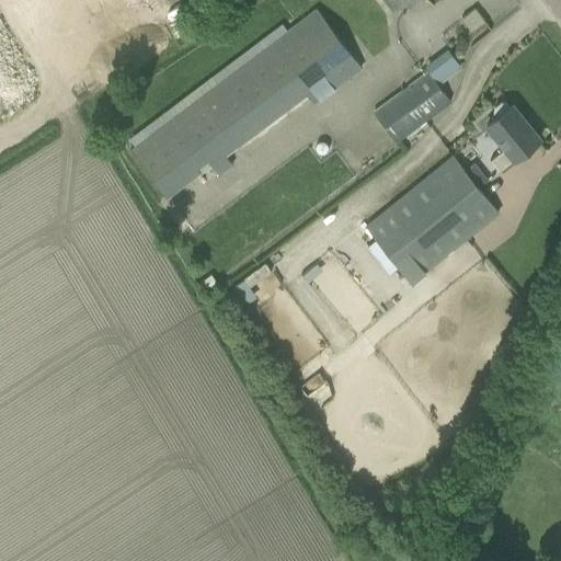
[(382,0),(392,12),(415,0),(382,0)]
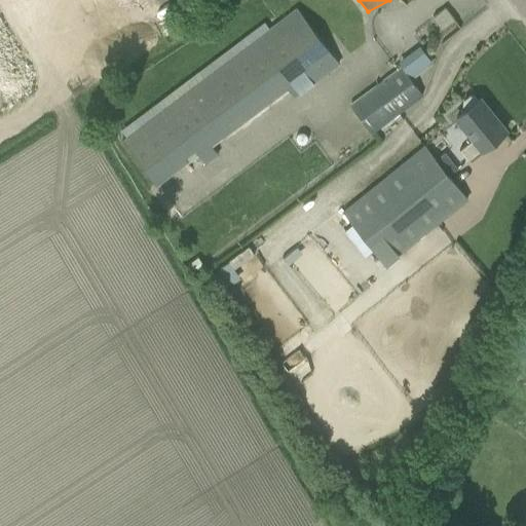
[(297,9),(121,142),(155,185),(187,160),(184,156),(192,149),(204,164),(218,154),(210,144),(219,136),(286,86),(294,97),(338,64),(297,9)]
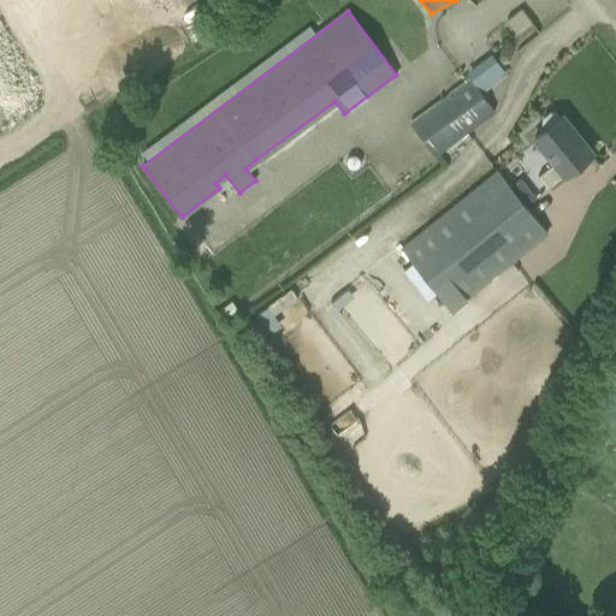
[(410,125),(436,159),(495,113),(471,81),(410,125)]
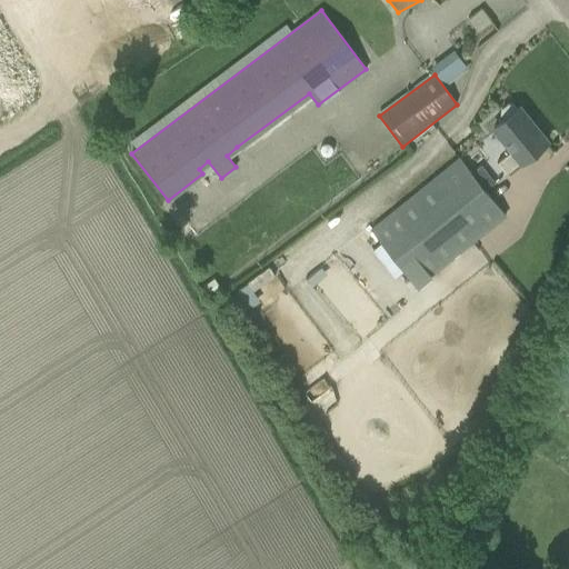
[(546,142),(518,108),(516,109),(511,105),(507,105),(500,110),(500,115),(503,119),(492,128),(511,151),(496,163),(506,175),(520,162),(546,142)]
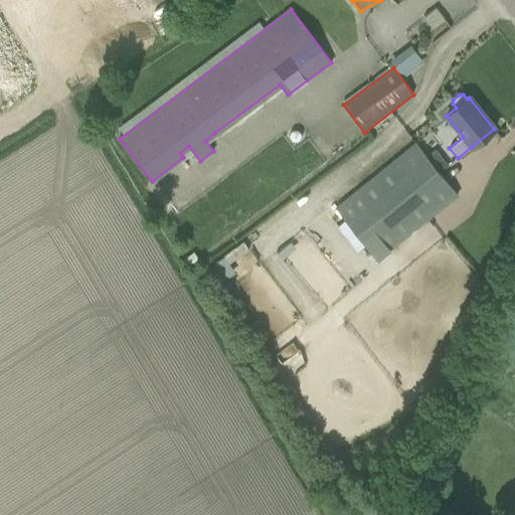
[(414,144),(335,208),(378,259),(457,195),(414,144)]
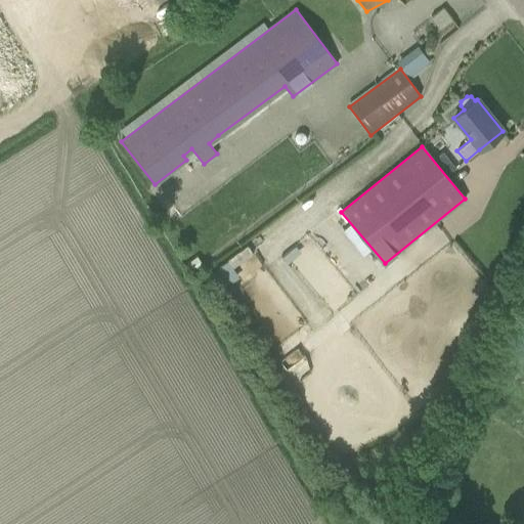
[(197,257),(186,265),(193,274),(204,267),(197,257)]
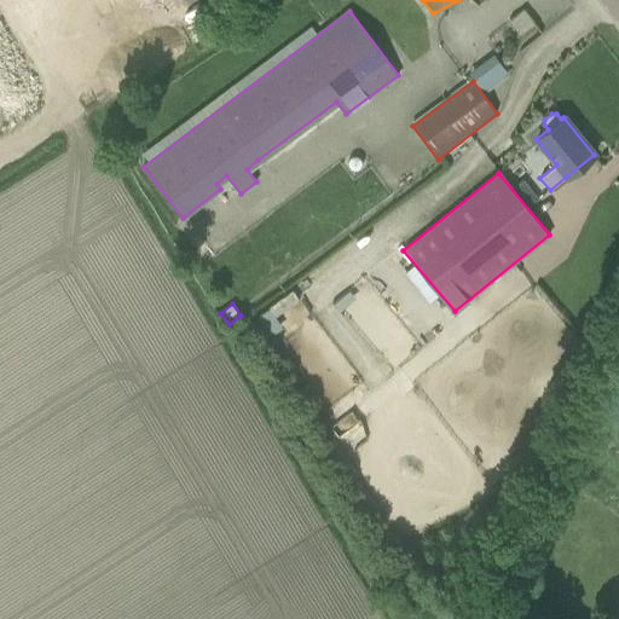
All buildings are outlined.
